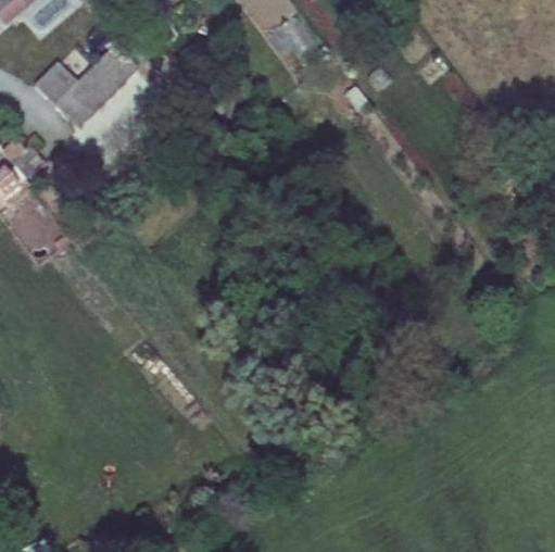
[(0,0),(0,19),(5,26),(36,0),(0,0)]
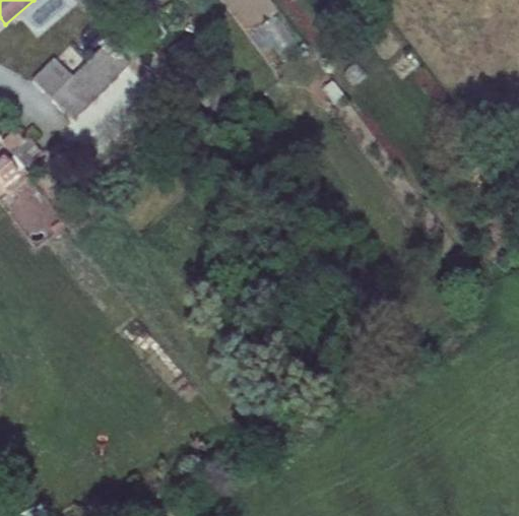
[(128,0),(136,9),(148,0),(128,0)]
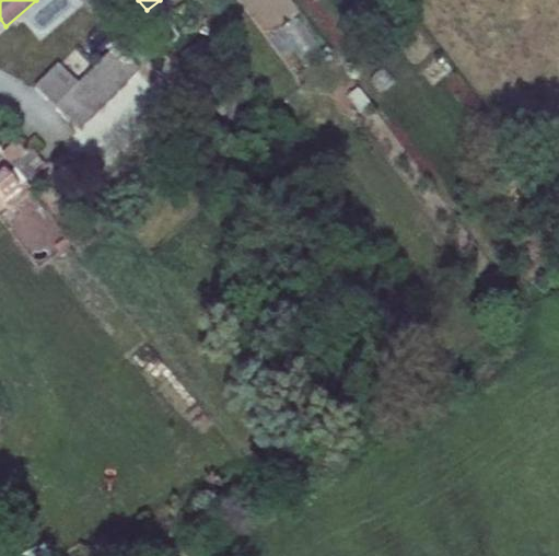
[(59,60),(35,85),(80,129),(140,69),(116,44),(79,81),(59,60)]
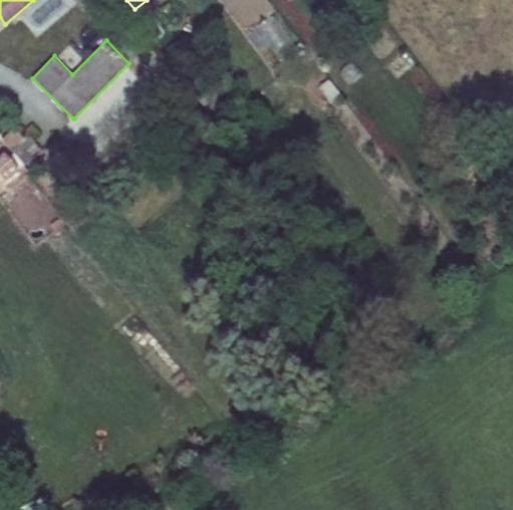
[(329,78),(318,86),(330,102),(332,101),(337,107),(345,101),(340,94),(341,93),(329,78)]
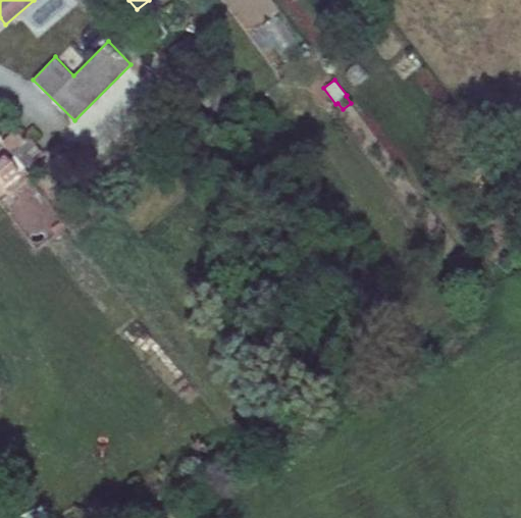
[(21,124),(2,139),(24,167),(44,153),(21,124)]
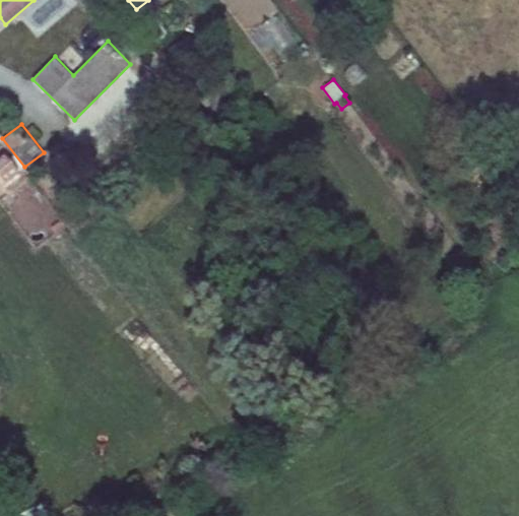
[(6,157),(0,160),(0,178),(3,183),(17,172),(6,157)]
